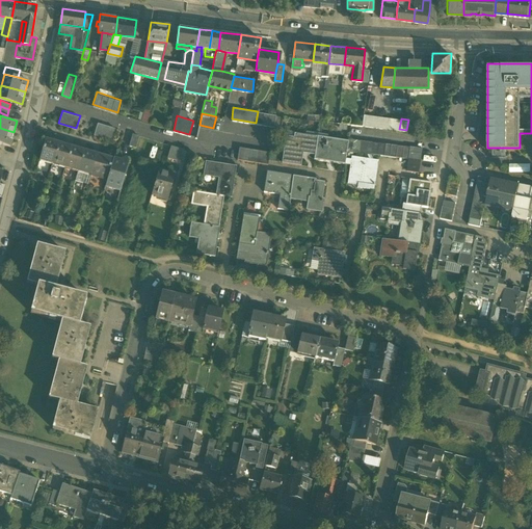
[(104,123),(98,122),(94,133),(100,135),(104,123)]
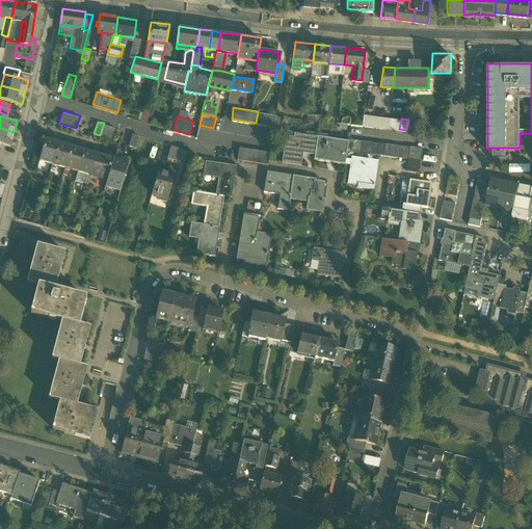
[(109,125),(104,123),(100,135),(106,137),(109,125)]
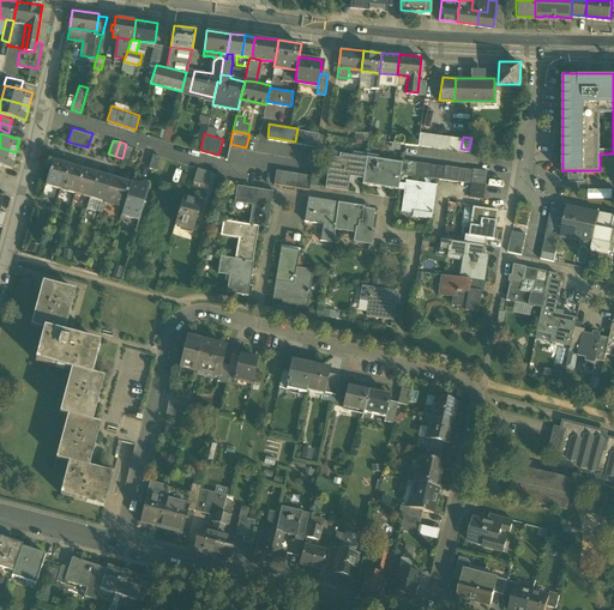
[(133,146),(126,144),(122,158),(128,159),(133,146)]
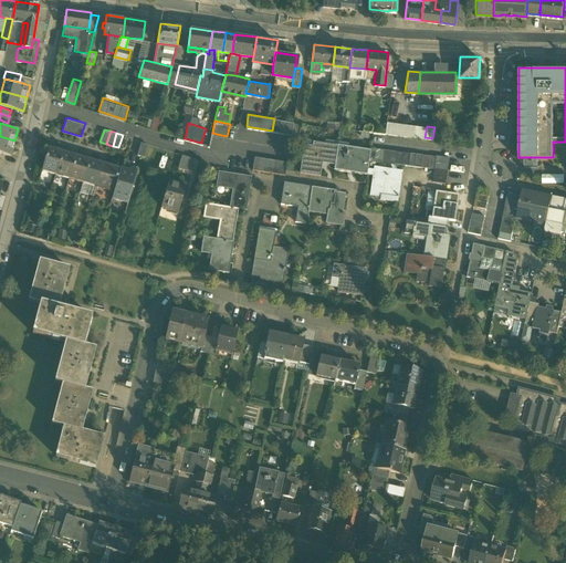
[(0,150),(10,154),(14,141),(0,136),(0,150)]
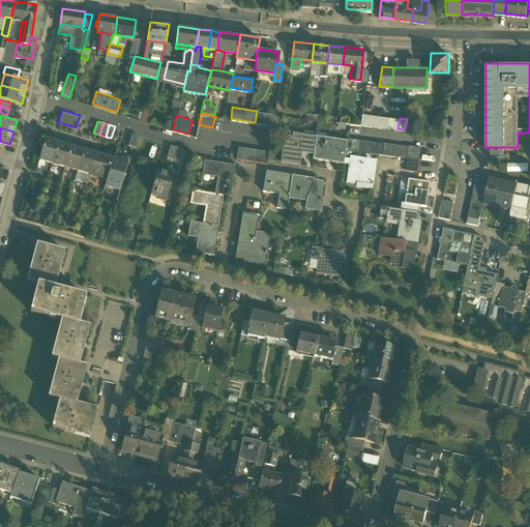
[(316,135),(293,130),(293,135),(285,134),(281,160),(299,164),(301,151),(313,152),(316,135)]
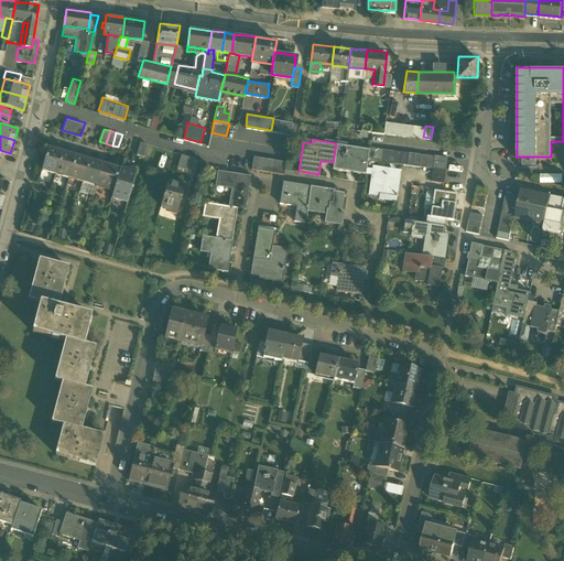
[(148,142),(140,140),(137,152),(143,155),(148,142)]
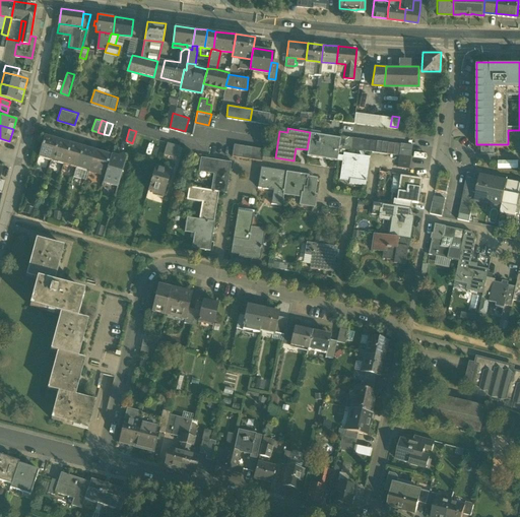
[(329,140),(320,139),(320,134),(310,132),(307,149),(307,154),(337,158),(338,153),(339,146),(340,136),(330,134),(329,140)]
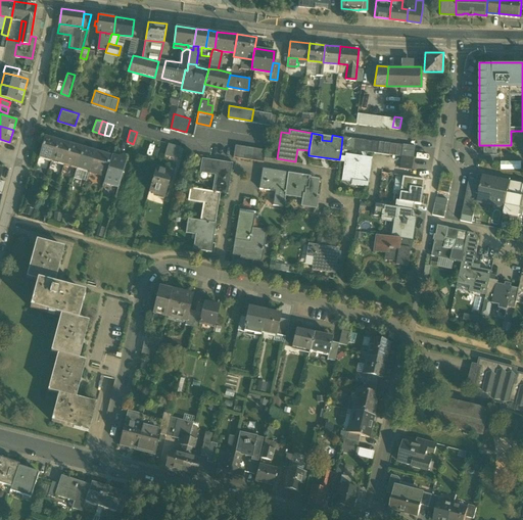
[(57,139),(44,135),(38,156),(51,160),(57,139)]
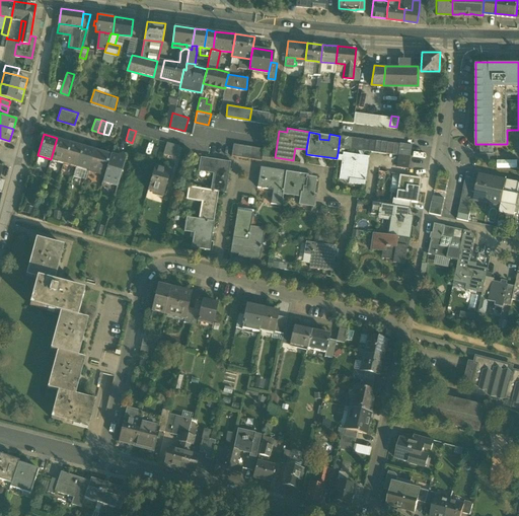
[(352,136),(341,134),(340,136),(339,146),(350,148),(352,136)]
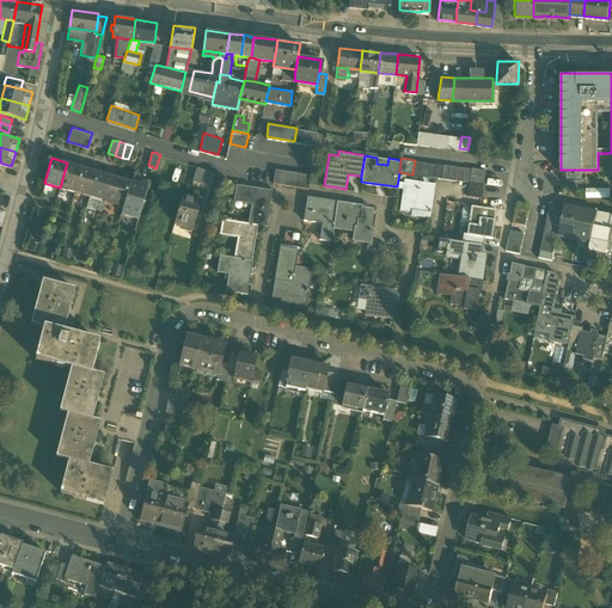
[(67,163),(60,188),(75,191),(83,166),(67,163)]
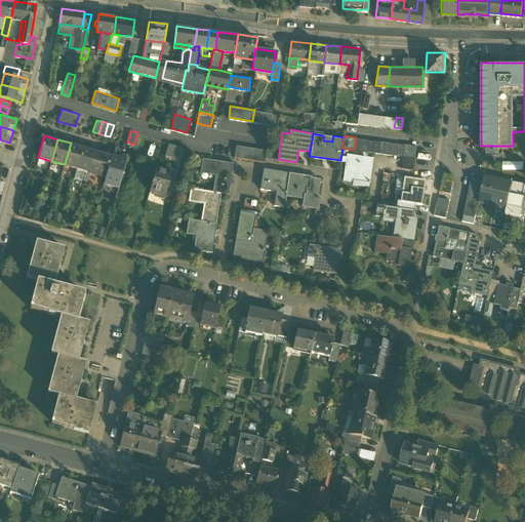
[(83,147),(71,143),(65,164),(77,168),(83,147)]
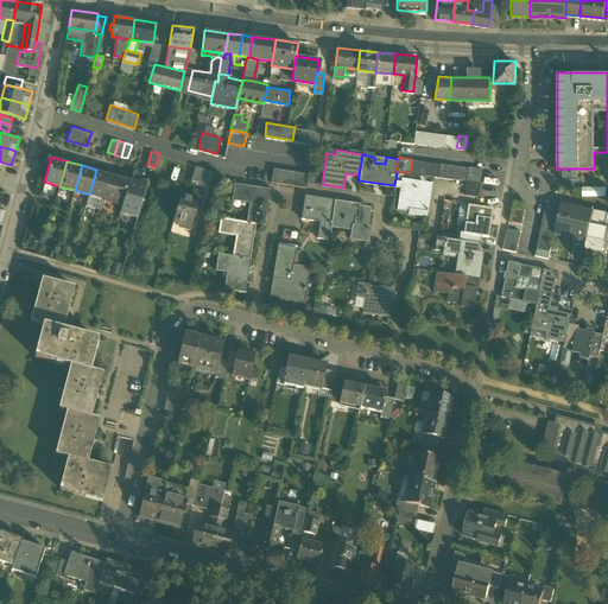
[(209,169),(196,165),(191,178),(204,183),(209,169)]
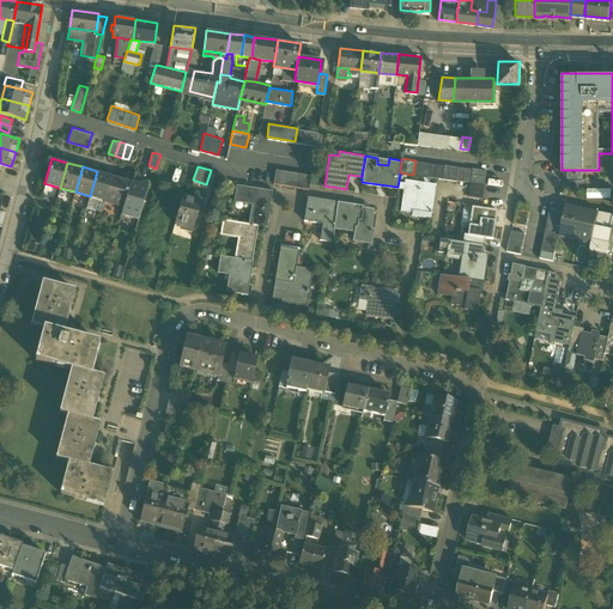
[(111,175),(97,171),(90,196),(104,200),(111,175)]
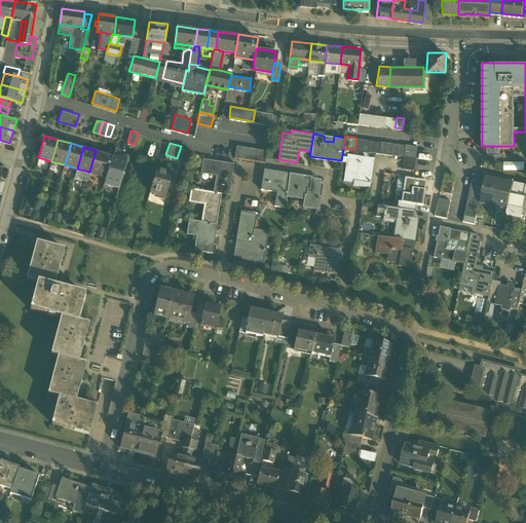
[(112,155),(96,150),(89,172),(89,173),(106,178),(112,155)]
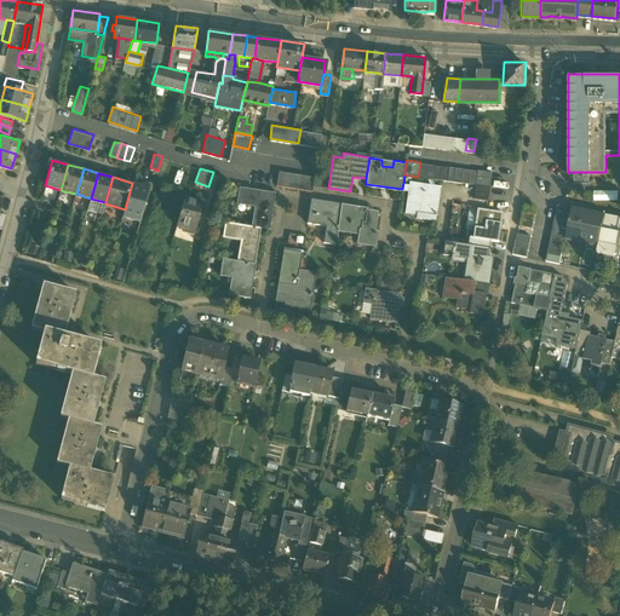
[(141,185),(132,183),(125,209),(122,216),(141,220),(149,188),(147,182),(141,185)]
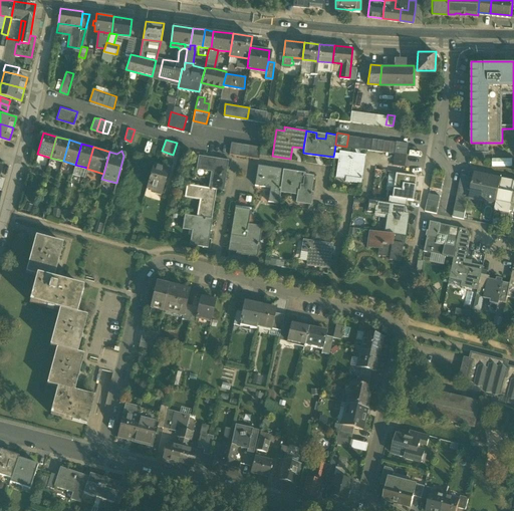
[(365,155),(340,152),(340,153),(339,158),(336,175),(345,177),(345,179),(359,182),(360,180),(361,180),(361,177),(362,177),(365,155)]
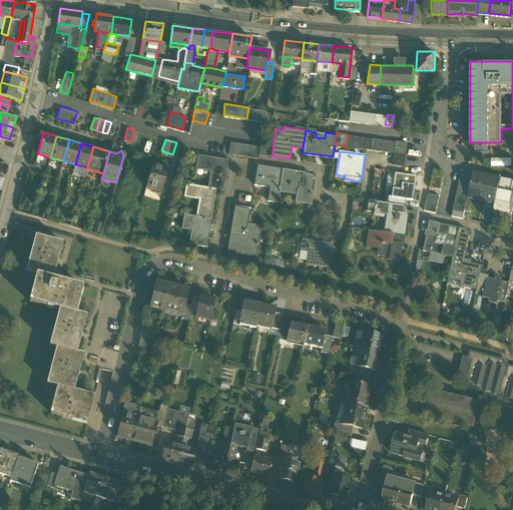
[(227,158),(197,153),(196,164),(210,167),(207,185),(215,187),(222,188),(227,158)]
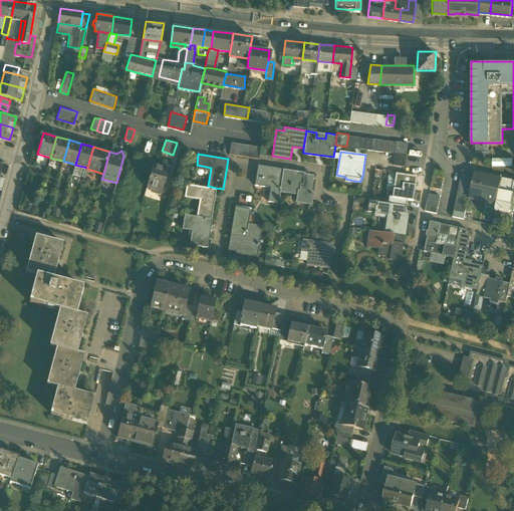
[(170,168),(154,163),(147,186),(163,191),(170,168)]
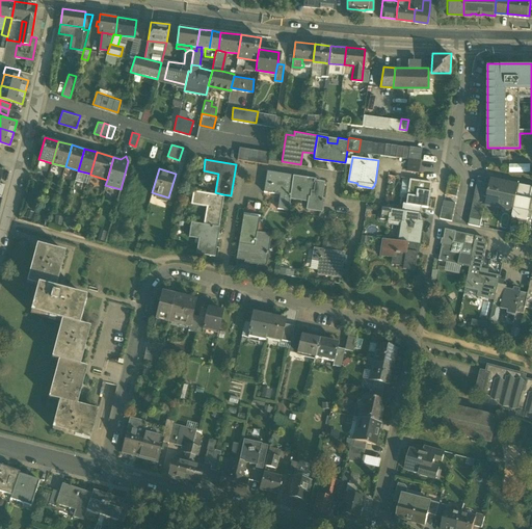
[(293,174),(267,169),(263,190),(280,192),(277,207),(288,209),(290,196),(292,175),(293,174)]
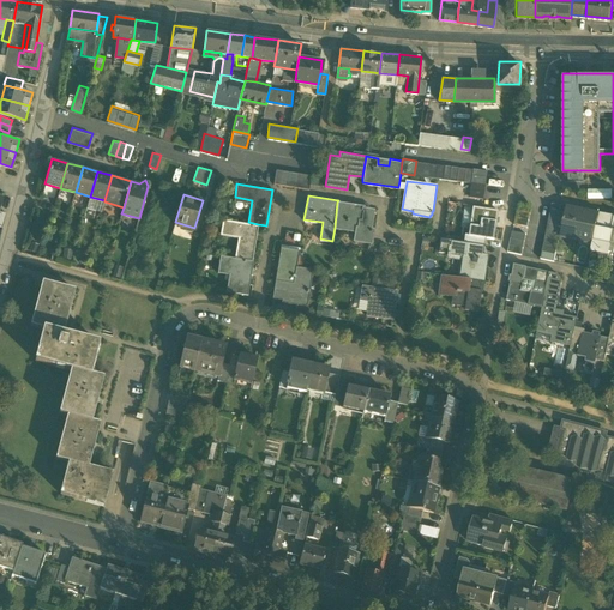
[(356,205),(337,201),(335,227),(345,228),(347,225),(356,228),(354,240),(371,242),(373,229),(371,229),(373,209),(356,206),(356,205)]
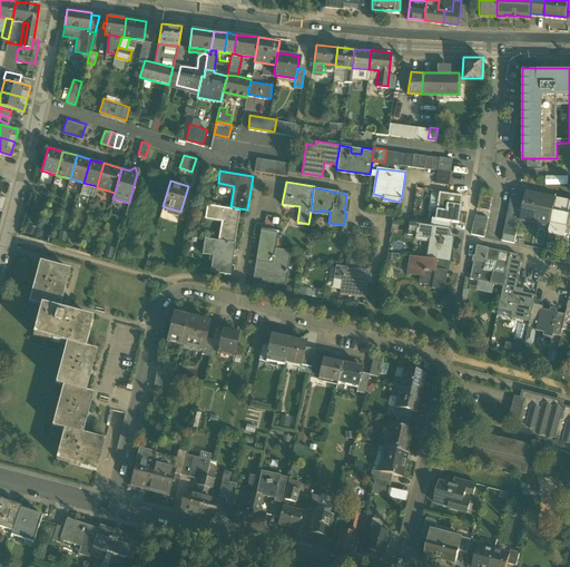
[(493,189),(481,187),(480,193),(492,196),(493,189)]
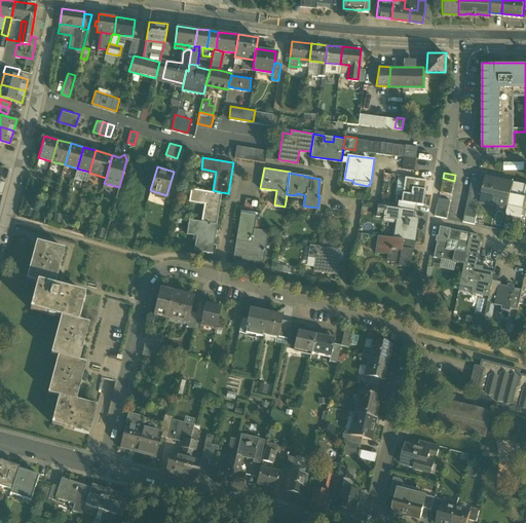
[(513,180),(485,174),(484,180),(483,186),(481,192),(481,194),(496,198),(495,203),(508,207),(508,204),(513,180)]
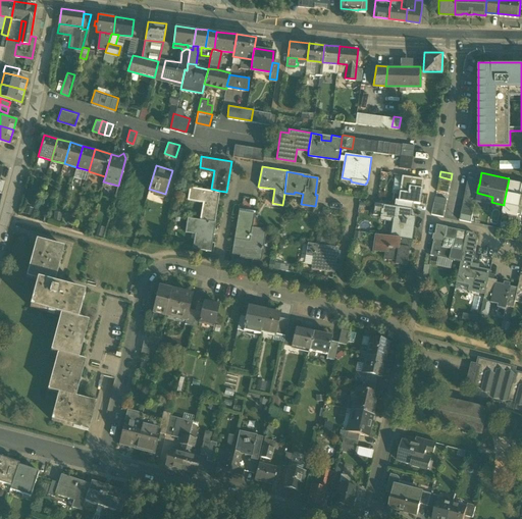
[(402,174),(398,199),(412,201),(419,202),(423,177),(402,174)]
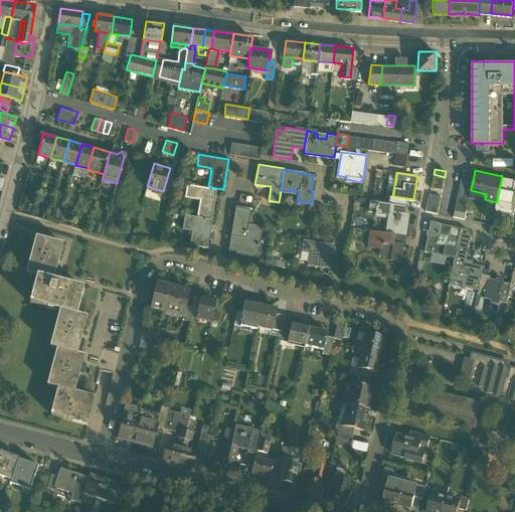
[(434,174),(433,174),(432,180),(444,183),(445,177),(434,174)]
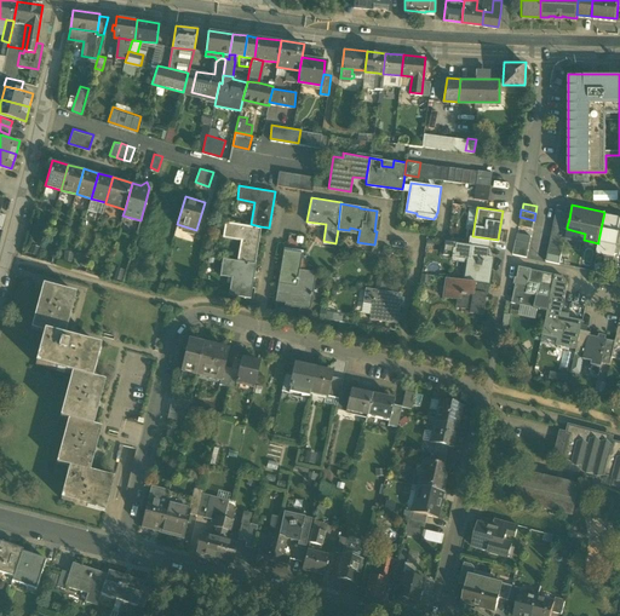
[(567,212),(556,209),(555,217),(569,219),(570,212),(567,212)]
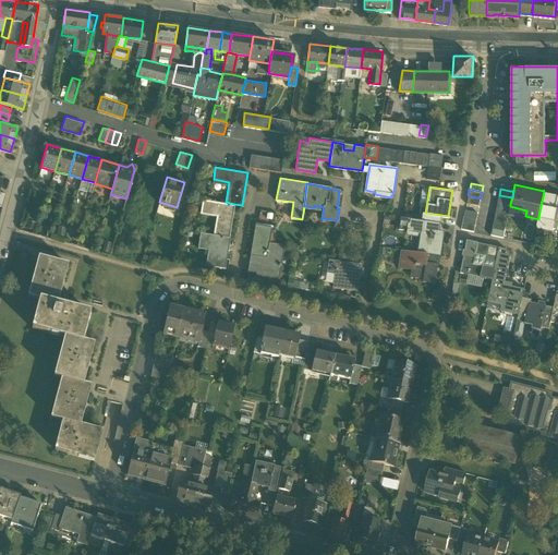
[(557,205),(557,193),(544,191),(538,217),(550,219),(555,220),(557,205)]
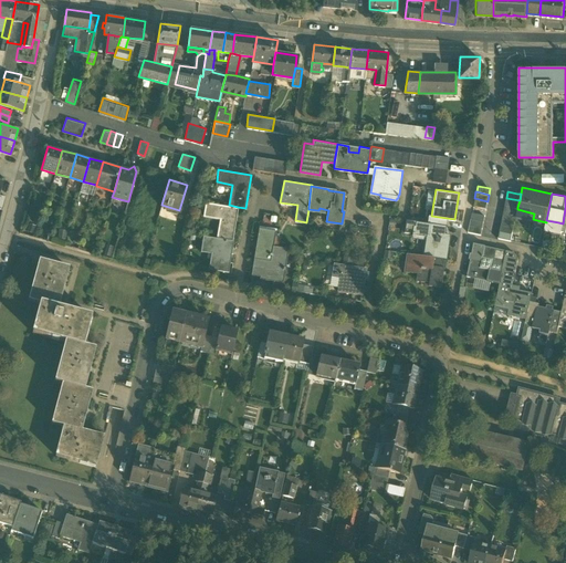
[(488,201),(474,198),(473,205),(486,207),(488,201)]
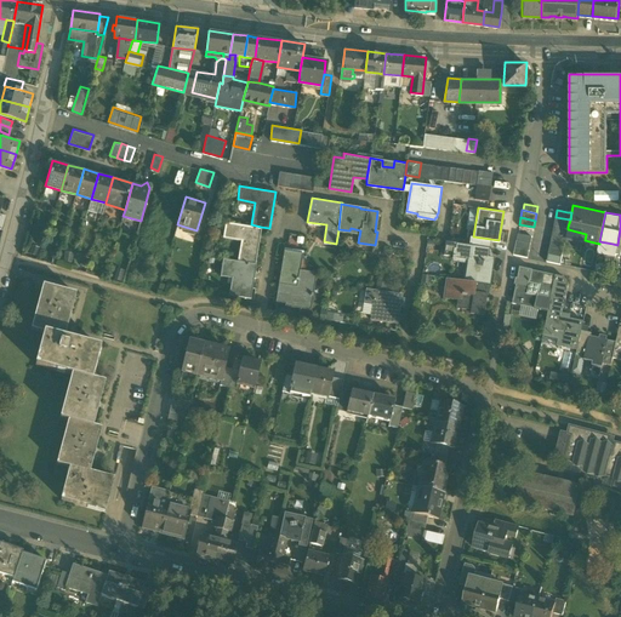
[(570,220),(556,217),(554,224),(568,227),(570,220)]
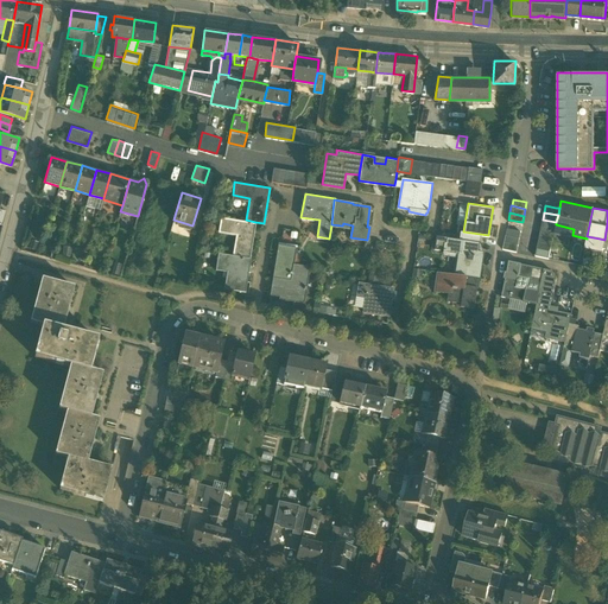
[(246,220),(221,216),(219,231),(240,235),(238,247),(233,247),(232,254),(249,256),(255,222),(246,220)]
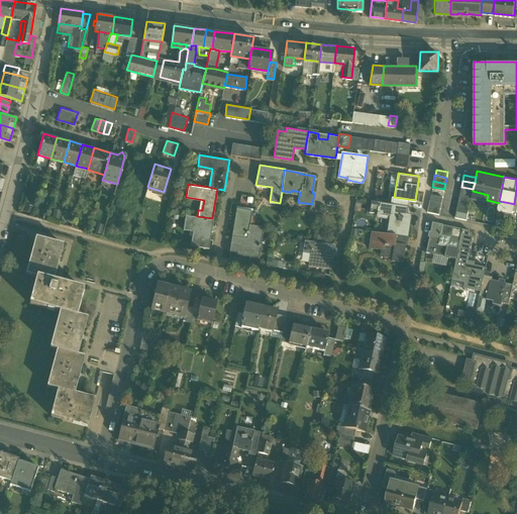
[(473,189),(461,187),(459,193),(472,195),(473,191),(473,189)]
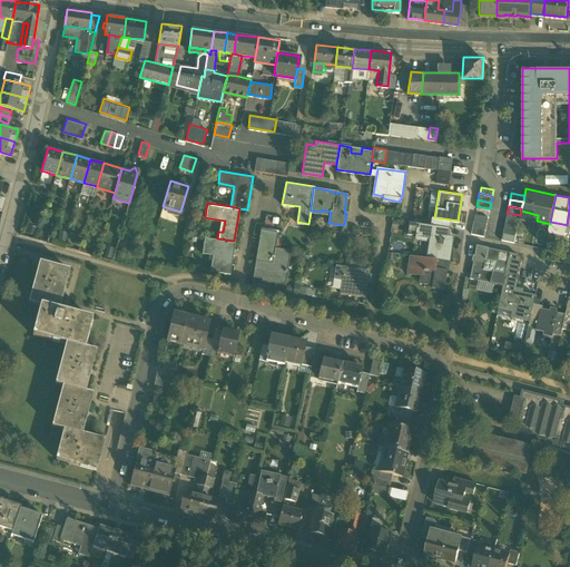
[(488,215),(475,213),(474,220),(487,222),(488,215)]
